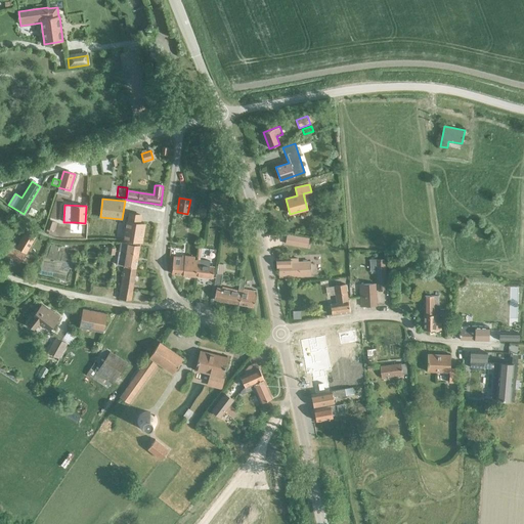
[(127,221),(125,239),(142,243),(144,224),(139,223),(140,215),(128,214),(127,221)]
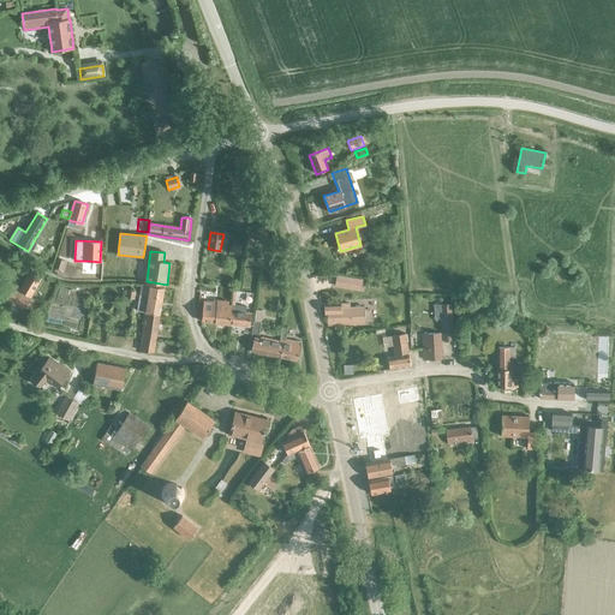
[(64,261),(58,258),(54,268),(61,270),(64,261)]
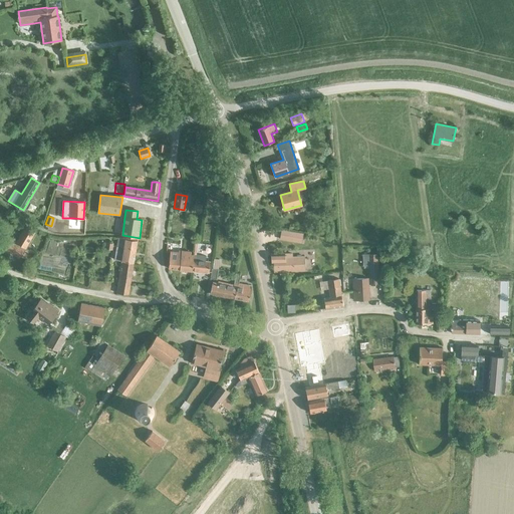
[(28,260),(31,256),(24,252),(36,231),(27,225),(16,243),(11,240),(5,249),(20,258),(21,256),(28,260)]
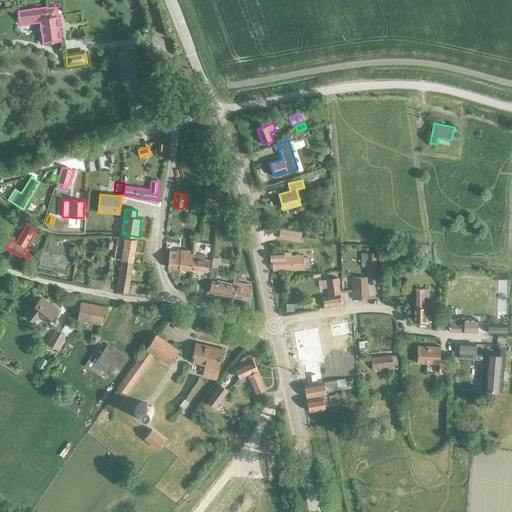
[(280,230),(278,237),(301,241),(302,233),(280,230)]
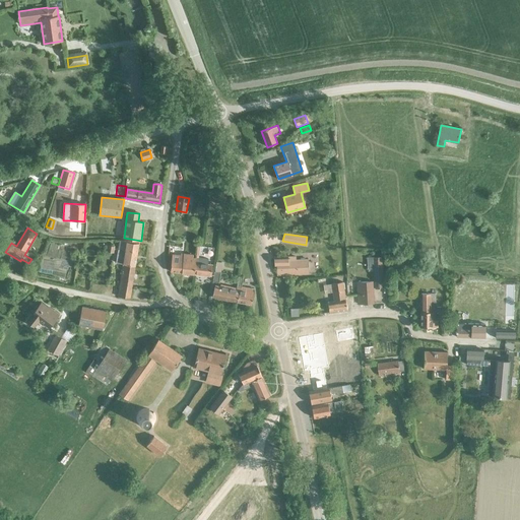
[(122,269),(135,271),(139,244),(120,241),(116,263),(123,264),(122,269)]
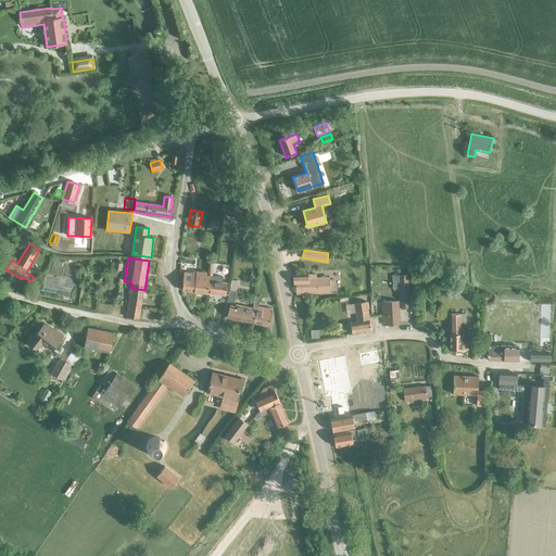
[(185,272),(182,290),(196,292),(197,272),(192,270),(192,273),(185,272)]
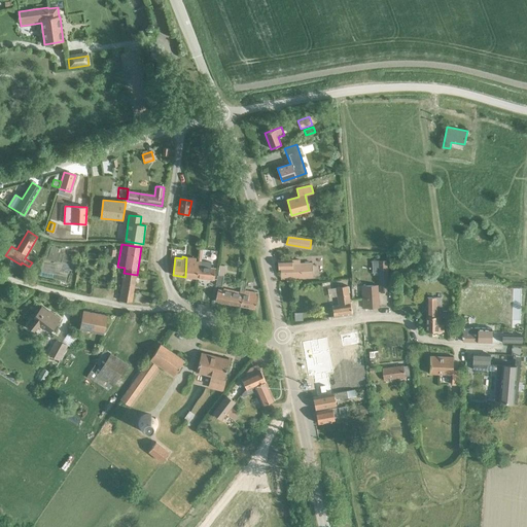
[(197,258),(187,257),(186,257),(185,277),(198,278),(200,261),(196,260),(197,258)]
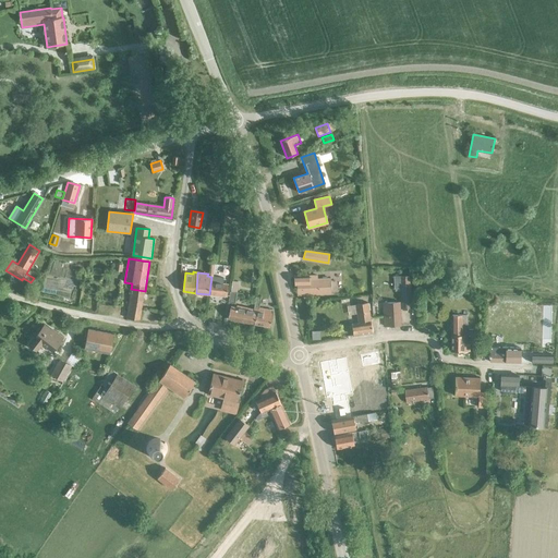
[(308,275),(293,276),(294,280),(294,286),(296,286),(296,295),(331,293),(330,278),(317,279),(317,278),(317,276),(308,276),(308,275)]
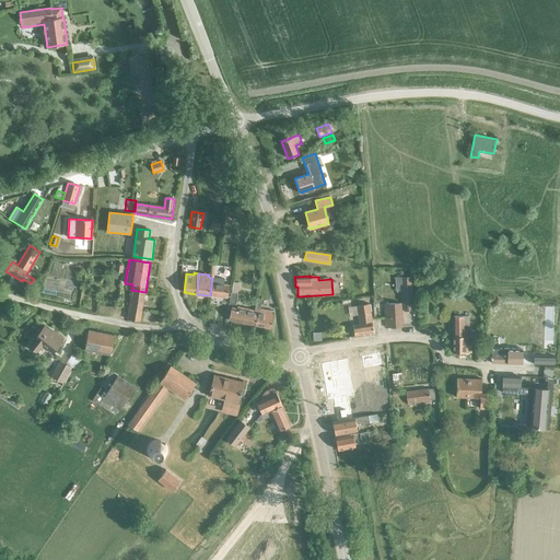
[(410,276),(401,277),(404,311),(412,310),(410,276)]
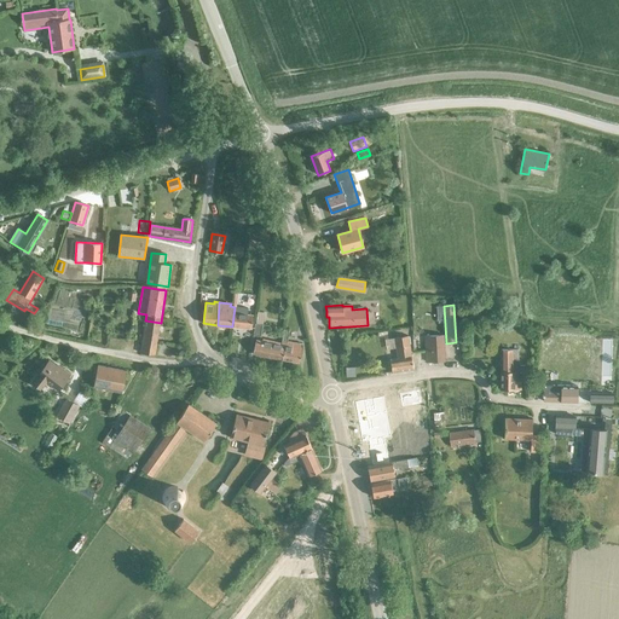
[(235,307),(232,327),(253,328),(254,316),(248,314),(249,308),(237,307),(235,307)]
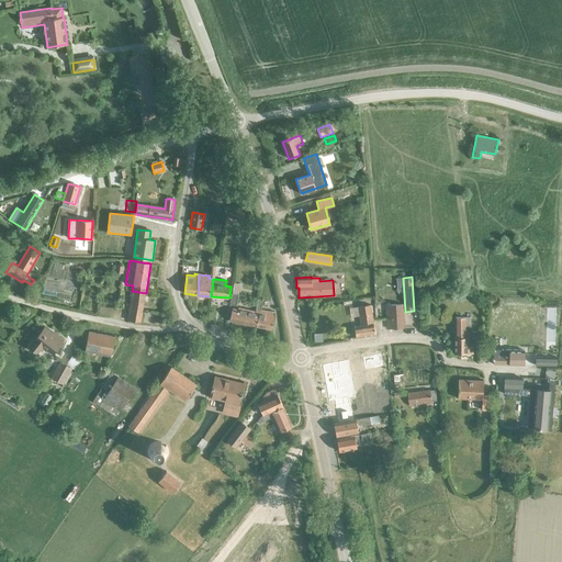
[(38,302),(42,292),(29,288),(25,298),(38,302)]
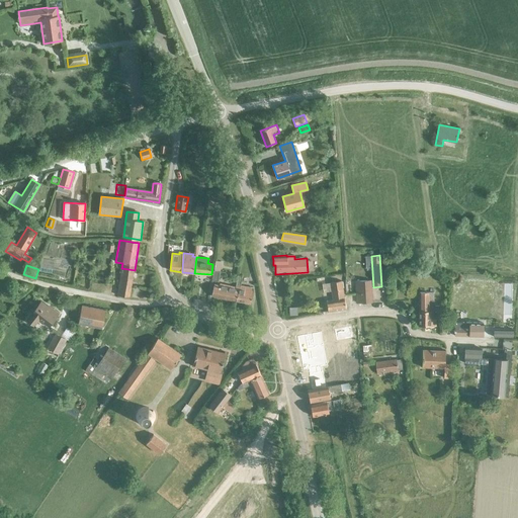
[(135,270),(121,268),(117,295),(131,297),(135,270)]
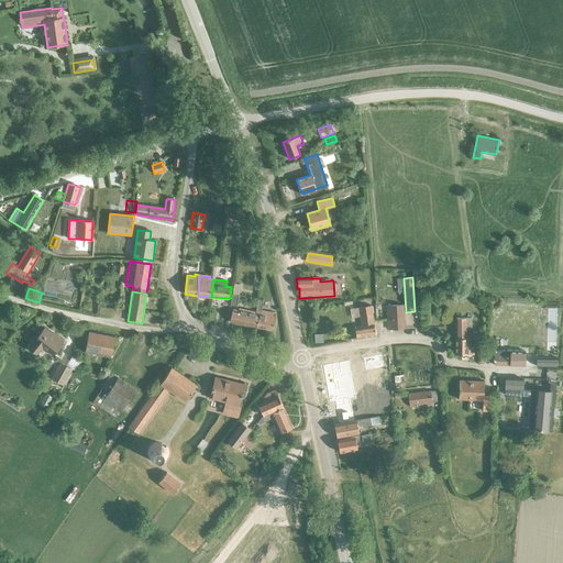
[(274,330),(276,313),(262,311),(264,300),(260,300),(257,312),(256,317),(260,318),(257,328),(274,330)]
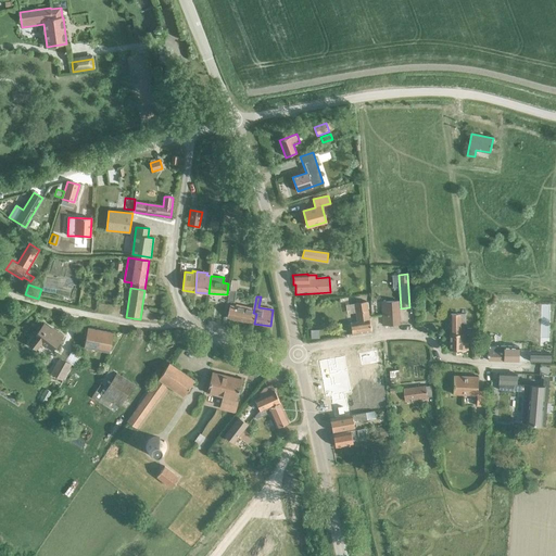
[(400,324),(397,301),(381,302),(382,325),(400,324)]
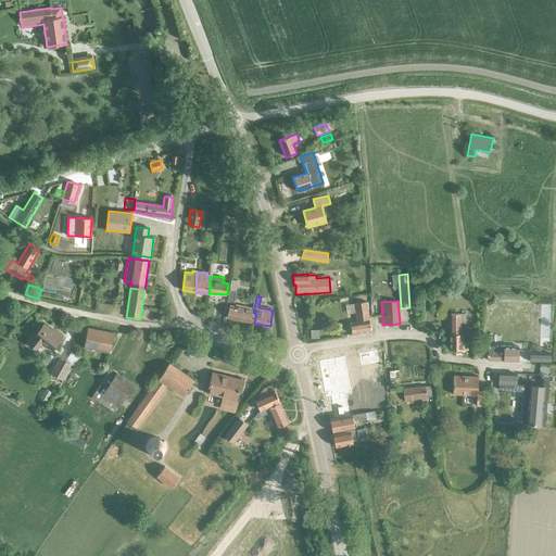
[(369,319),(367,302),(356,303),(358,320),(359,320),(359,321),(351,324),(352,335),(370,331),(369,320),(368,321),(368,319),(369,319)]
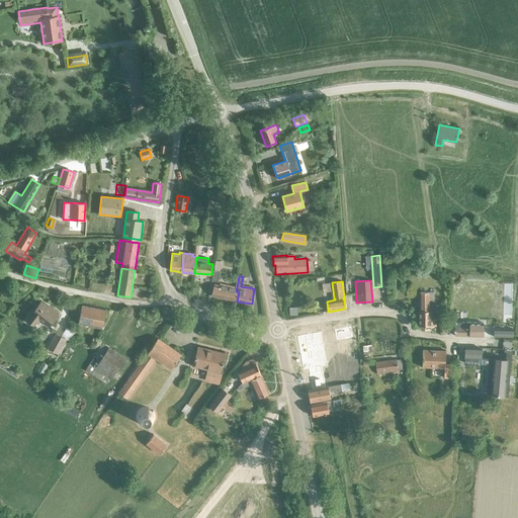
[(237,287),(221,284),(221,285),(216,284),(212,296),(227,299),(237,301),(239,292),(236,291),(237,287)]
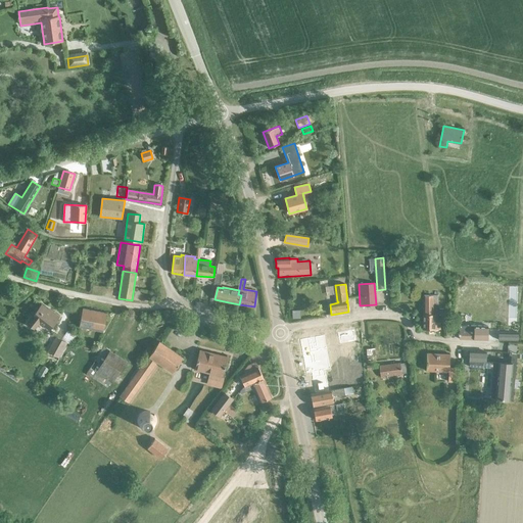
[(423,295),(423,314),(437,314),(441,314),(446,315),(446,310),(437,310),(438,295),(423,295)]
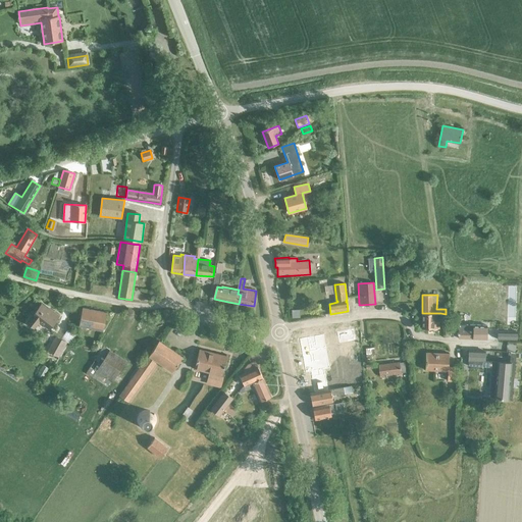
[(42,304),(33,316),(32,318),(28,322),(35,327),(40,321),(49,329),(59,316),(50,309),(48,309),(42,304)]
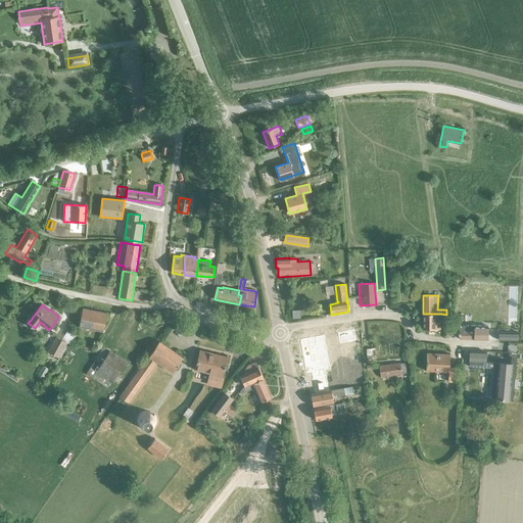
[(103,331),(107,314),(83,308),(80,327),(103,331)]
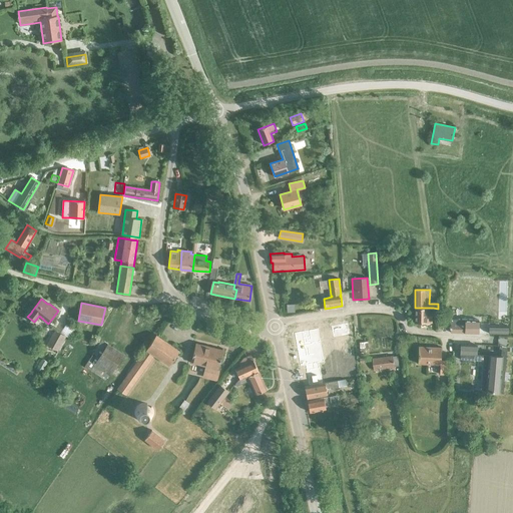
[(429,308),(415,308),(415,323),(432,323),(432,316),(429,316),(429,308)]
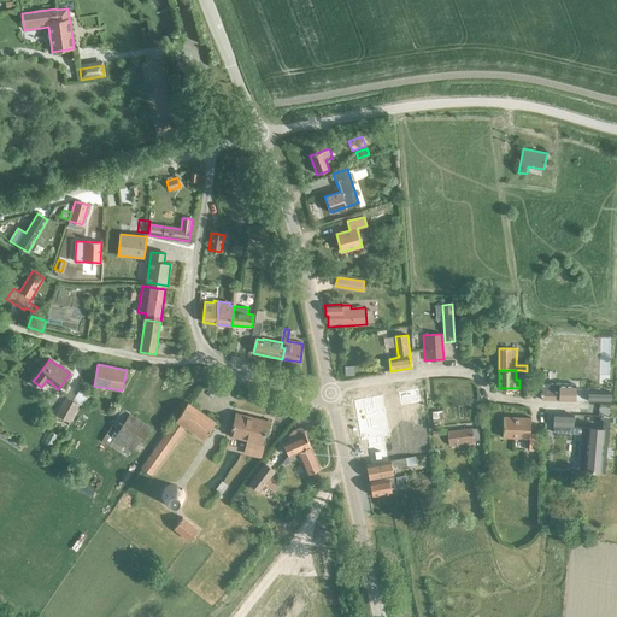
[(542,383),(542,399),(575,400),(576,385),(542,383)]
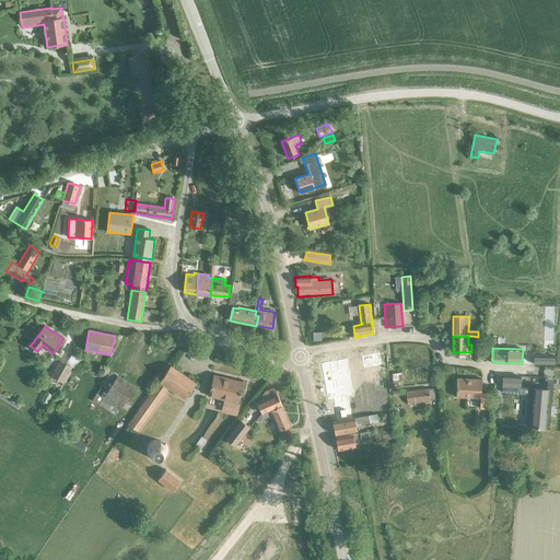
[(553,356),(537,353),(536,362),(553,364),(553,356)]
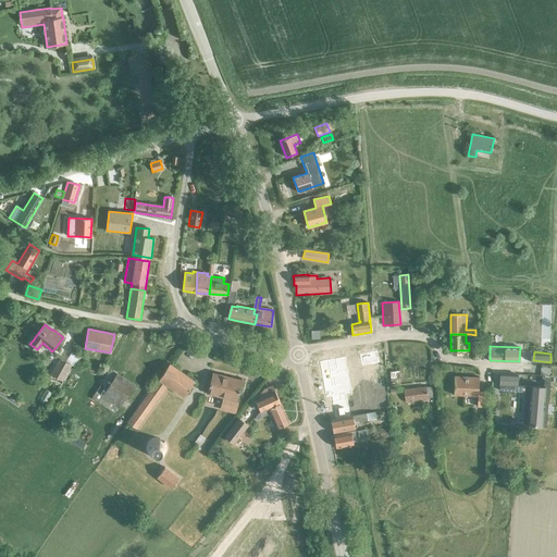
[(344,355),(319,360),(326,401),(335,399),(336,404),(332,405),(335,418),(349,416),(347,401),(346,401),(345,397),(351,395),(344,355)]
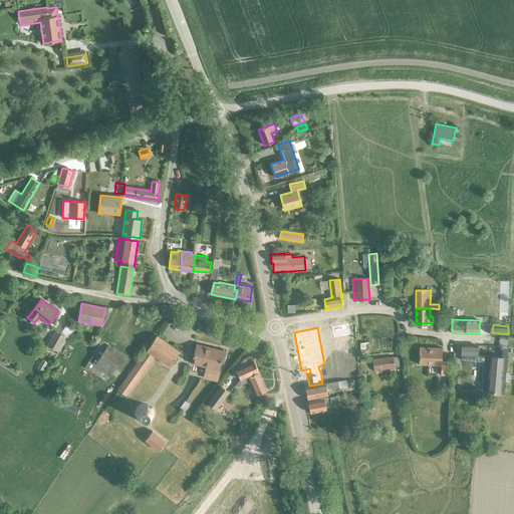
[(52,348),(60,334),(55,331),(47,345),(52,348)]
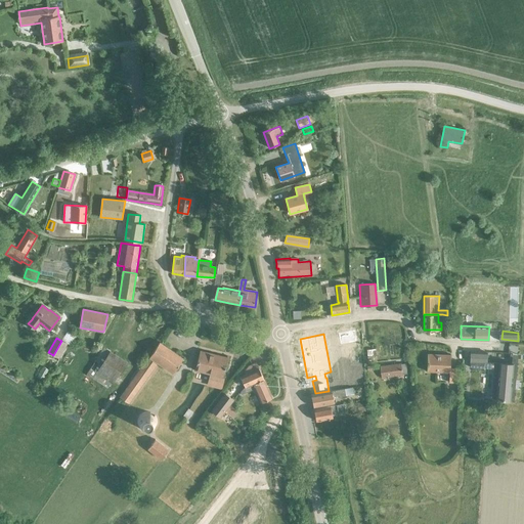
[(53,355),(59,358),(68,344),(61,341),(53,355)]
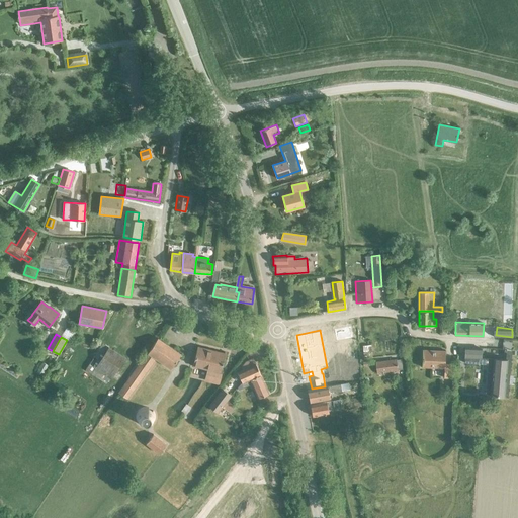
[(158,338),(148,353),(156,359),(171,369),(181,354),(158,338)]
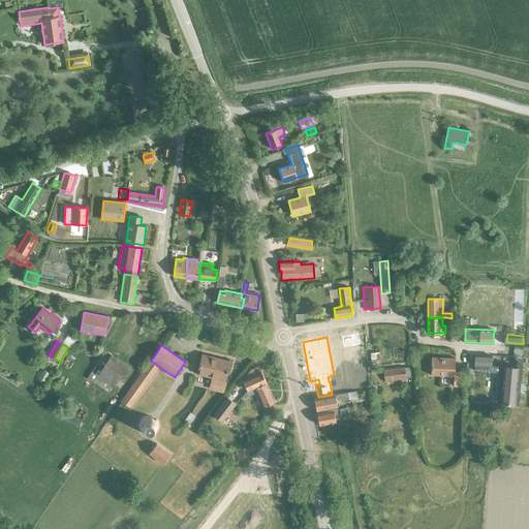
[(111,354),(105,350),(88,378),(110,392),(113,386),(96,376),(111,354)]
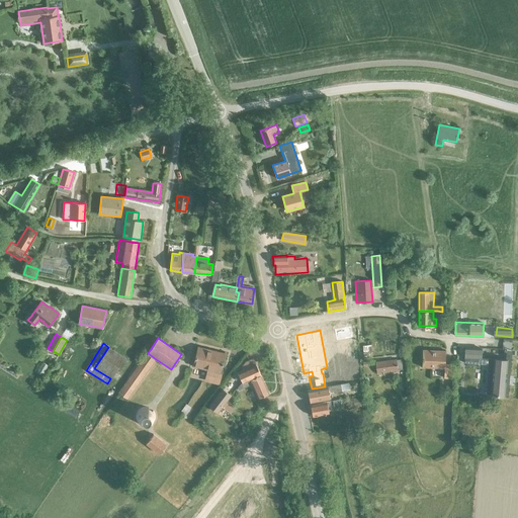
[(198,347),(193,366),(208,370),(206,378),(217,380),(219,372),(222,373),(226,353),(198,347)]
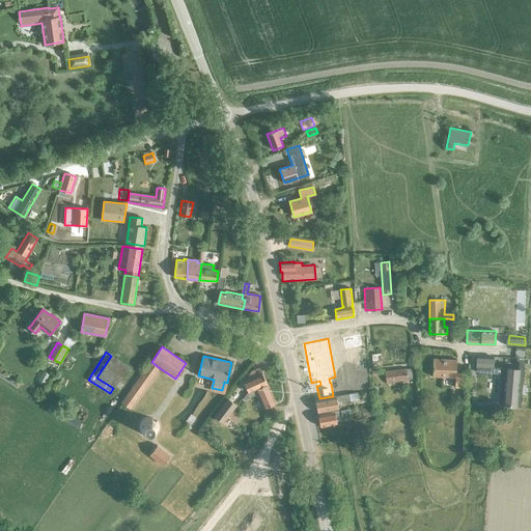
[(476,358),(476,372),(501,374),(499,394),(503,394),(502,406),(518,407),(521,408),(522,395),(519,395),(520,386),(522,386),(524,369),(524,365),(519,364),(519,369),(505,368),(493,367),(494,358),(476,358)]
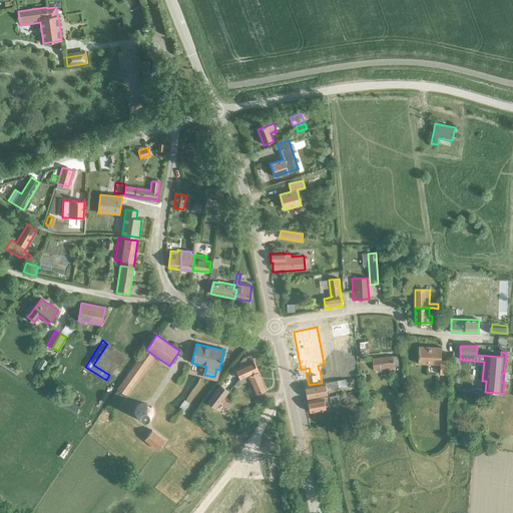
[(446,374),(447,361),(441,360),(441,348),(418,347),(417,363),(439,364),(439,374),(446,374)]
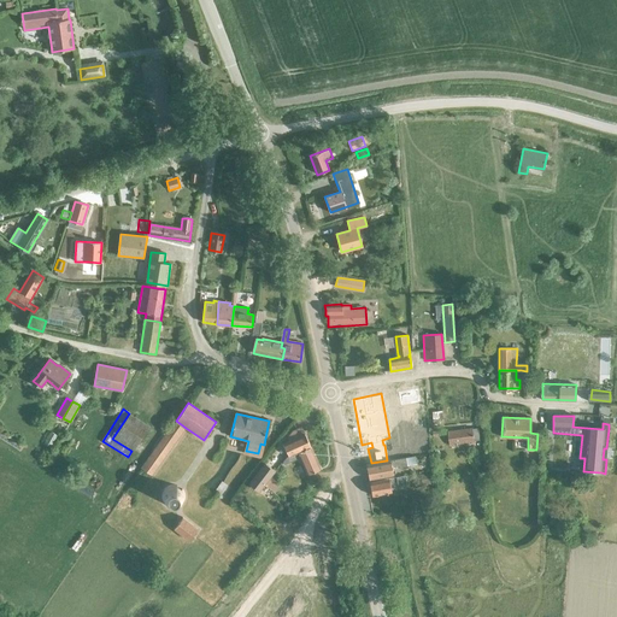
[(186,428),(176,421),(125,493),(135,500),(153,476),(151,476),(186,428)]
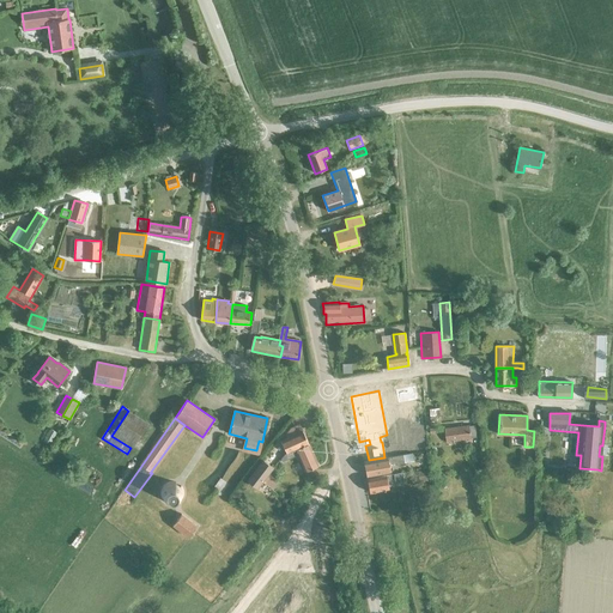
[(289,437),(280,441),(286,454),(309,444),(303,431),(299,424),(291,429),(286,434),(289,437)]
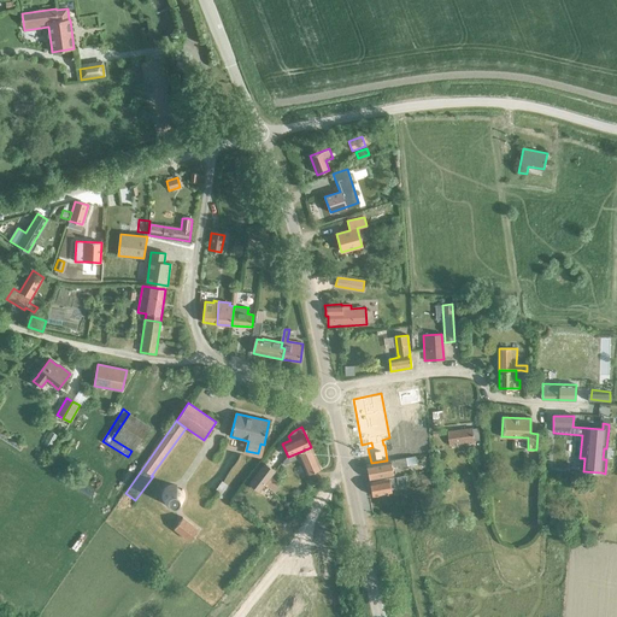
[(480,440),(479,429),(472,429),(472,428),(447,432),(448,445),(463,442),(470,441),(471,444),(474,444),(474,441),(480,440)]
